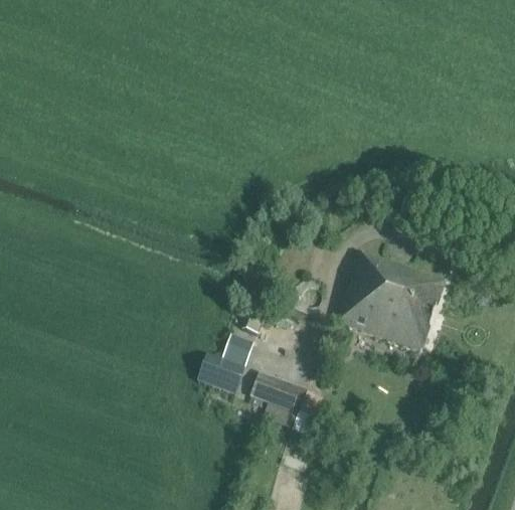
[(336,322),(420,351),(446,282),(360,252),(354,273),(352,273),(336,322)]
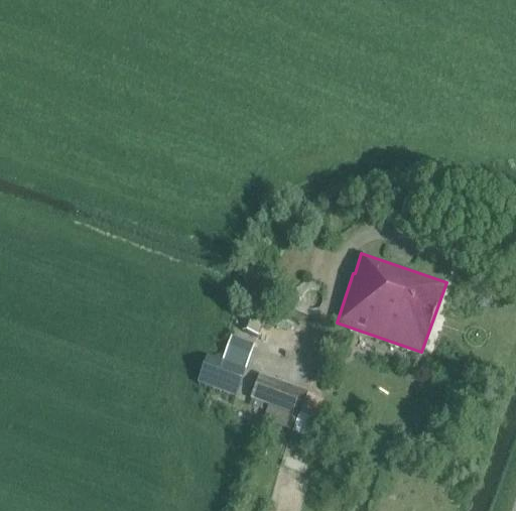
[(265,310),(244,302),(236,326),(257,333),(265,310)]
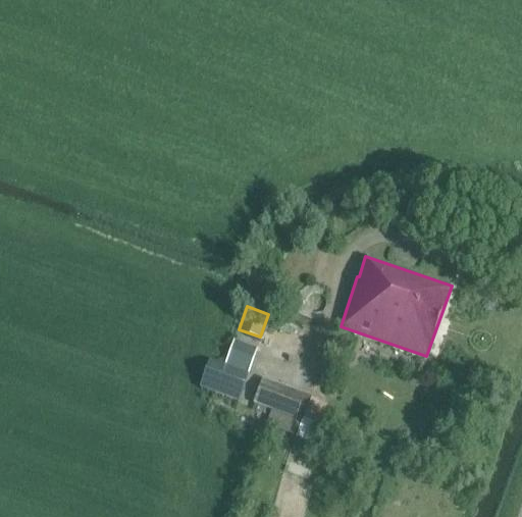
[(248,369),(256,346),(233,338),(224,360),(248,369)]
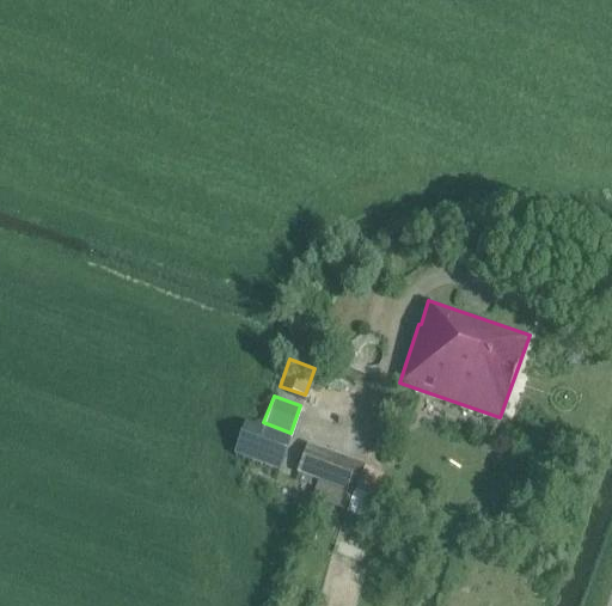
[(248,469),(276,477),(292,435),(246,418),(234,452),(250,459),(248,469)]
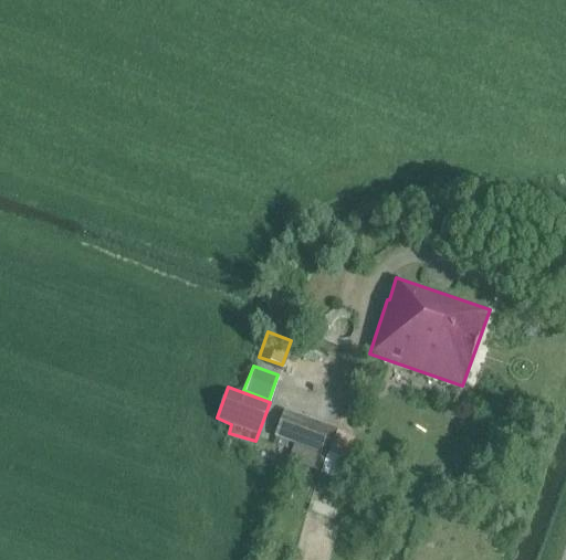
[(321,468),(327,452),(337,426),(284,408),(274,434),(293,442),(287,456),(321,468)]
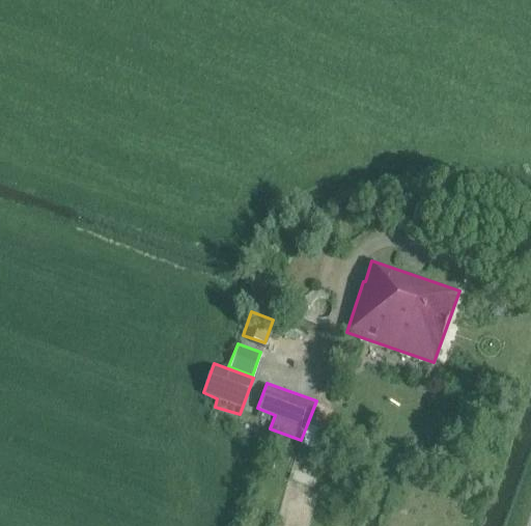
All buildings are outlined.
